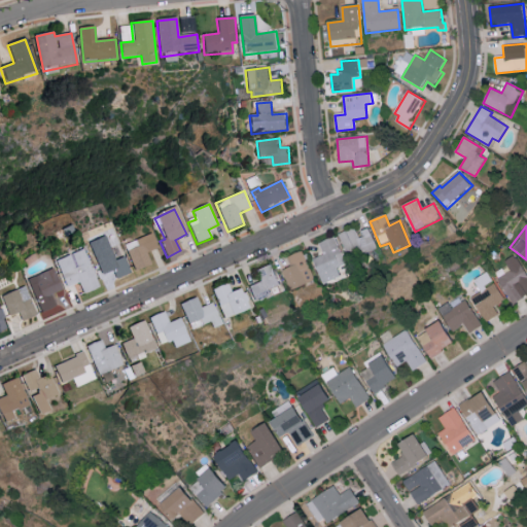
[(340,235),(355,229),(359,238),(370,234),(377,249),(350,260),(340,235)]
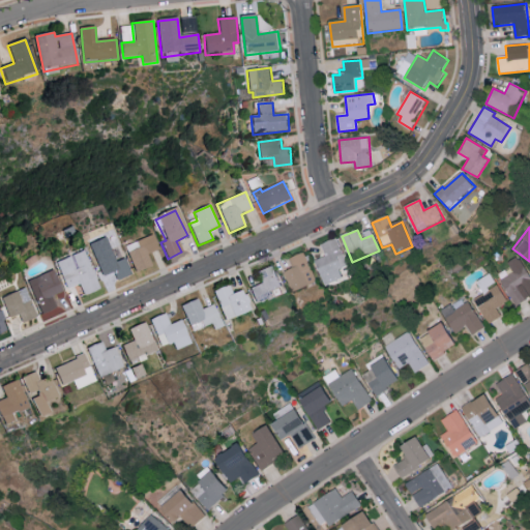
[(136,271),(151,264),(148,256),(157,252),(151,236),(125,248),(136,271)]
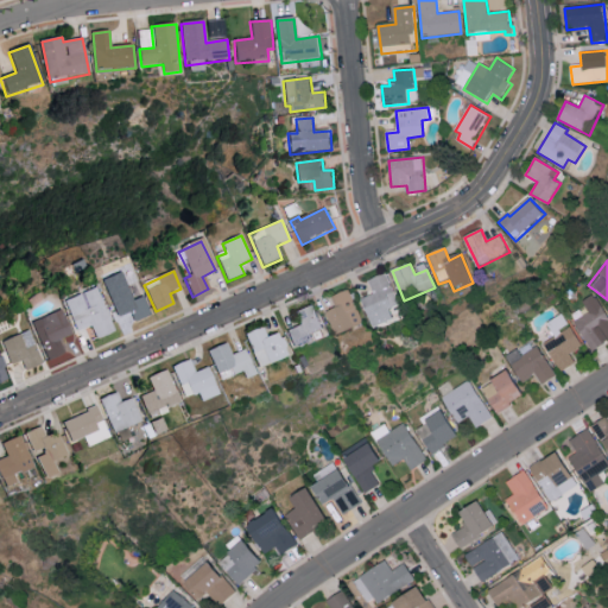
[(385,277),(371,283),(375,295),(363,301),(374,325),(391,318),(387,310),(397,305),(385,277)]
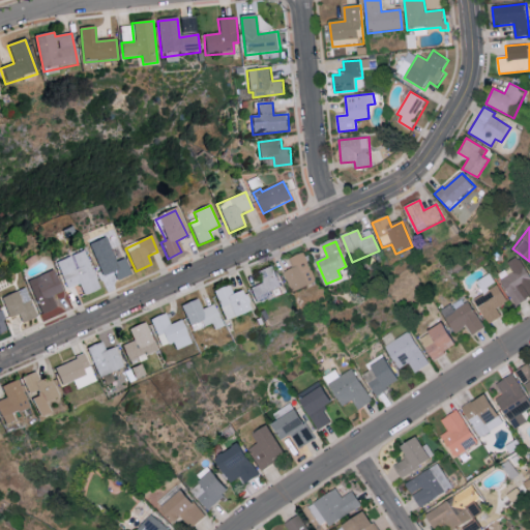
[(95,257),(112,249),(117,261),(124,258),(131,275),(117,282),(113,272),(104,276),(95,257)]
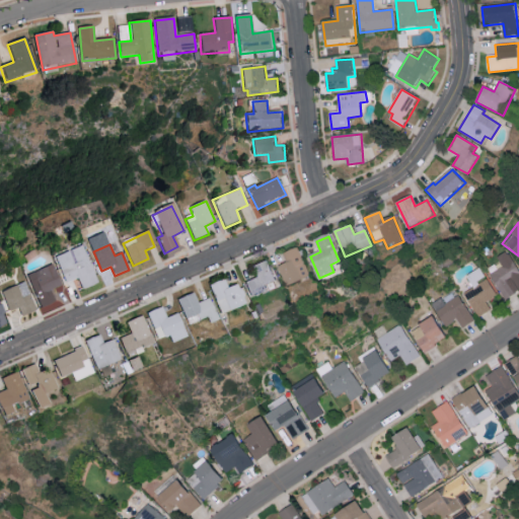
[(54,257),(81,245),(97,284),(82,290),(78,280),(66,285),(54,257)]
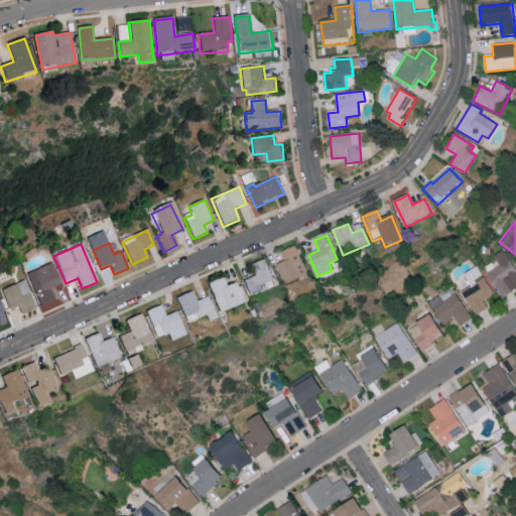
[(284,261),(277,264),(287,284),(309,275),(296,245),(280,252),(284,261)]
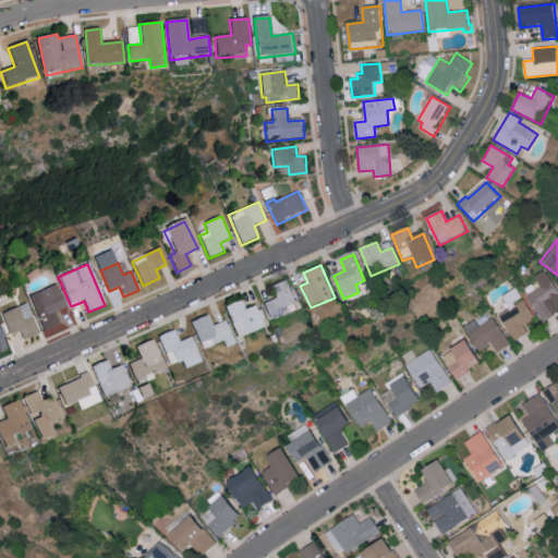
[(542,319),(557,310),(557,290),(544,267),(533,275),(536,280),(523,288),(542,319)]
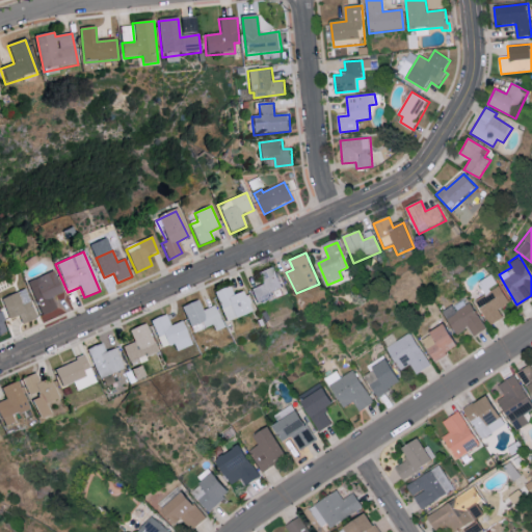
[(274,299),(272,293),(283,289),(273,266),(257,273),(262,286),(251,291),(258,306),(274,299)]
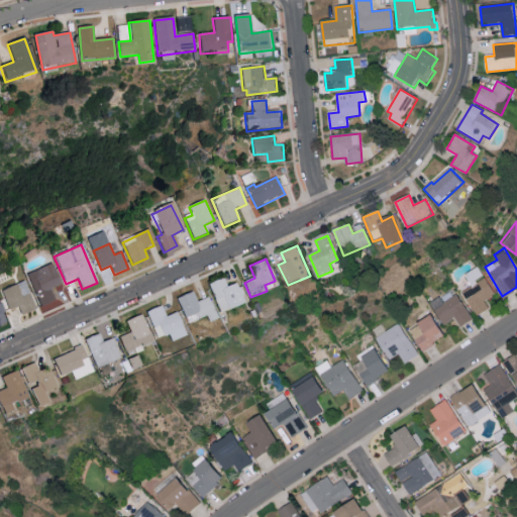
[(25,276),(52,265),(61,286),(49,291),(55,302),(39,308),(25,276)]
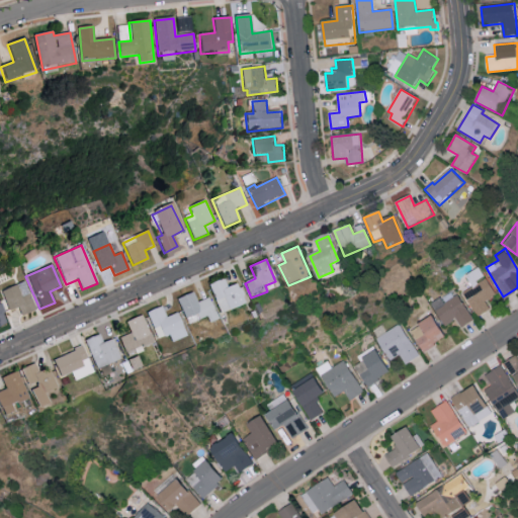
[(489,308),(485,299),(495,294),(480,265),(463,272),(470,285),(462,289),(475,315),(489,308)]
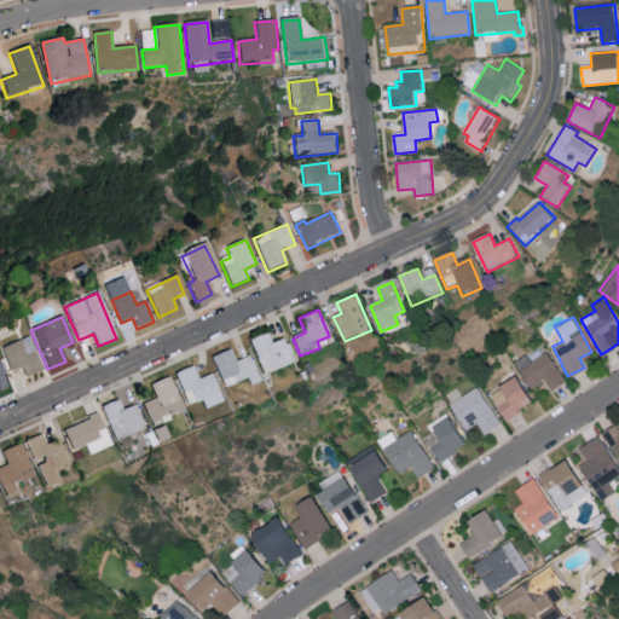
[(268,334),(252,341),(266,375),(296,362),(285,339),(273,343),(268,334)]
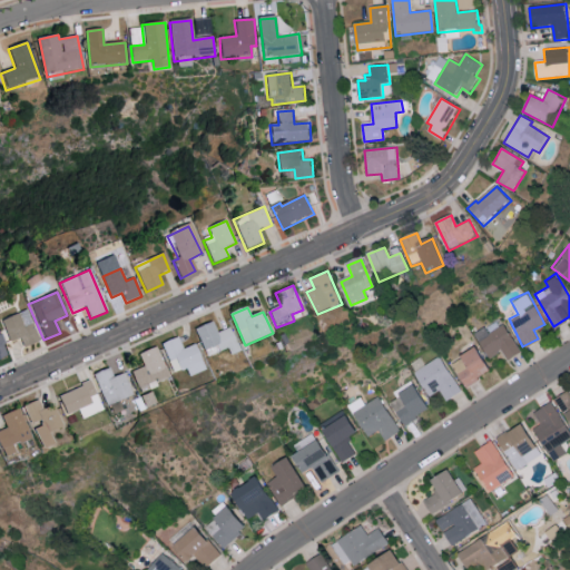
[(0,324),(0,321),(26,310),(40,341),(23,349),(19,340),(8,344),(0,324)]
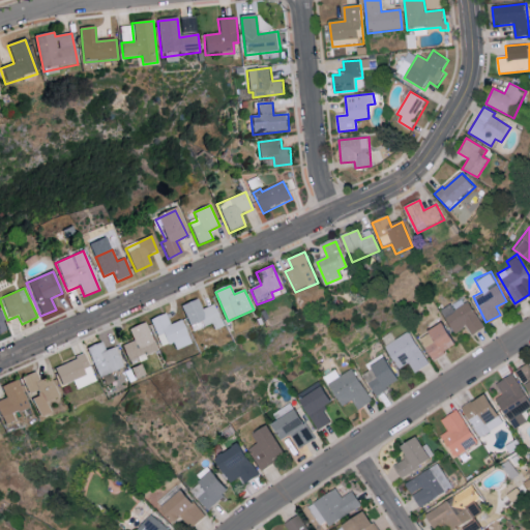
[(467,324),(470,332),(481,327),(465,295),(440,307),(452,331),(467,324)]
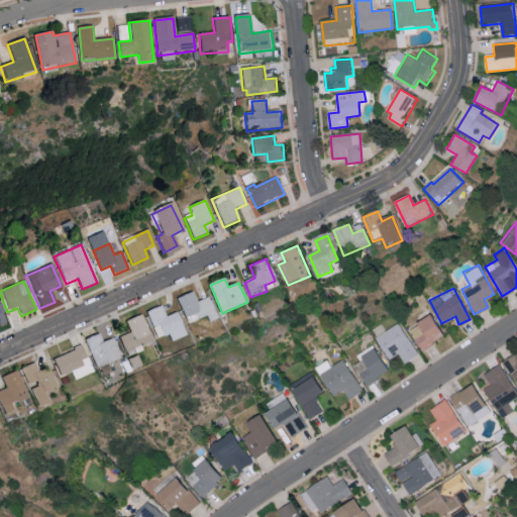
[(176,299),(186,320),(196,315),(199,320),(207,316),(211,323),(219,320),(209,298),(199,303),(194,291),(176,299)]
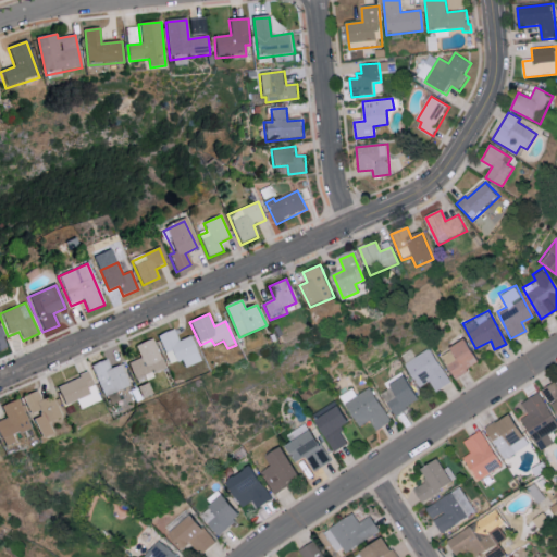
[(157,338),(170,368),(183,362),(185,369),(200,362),(189,337),(178,342),(174,331),(157,338)]
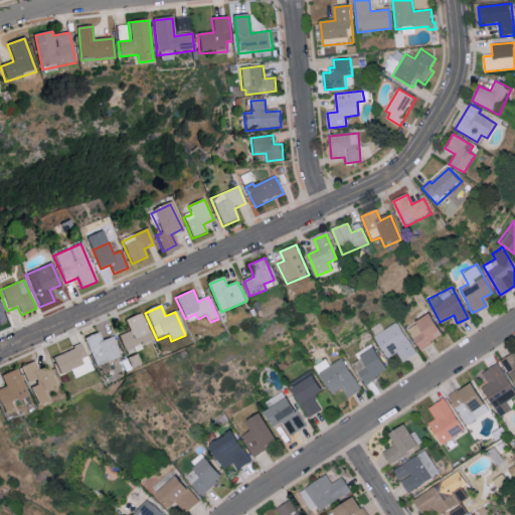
[(406,325),(418,347),(441,335),(428,313),(406,325)]
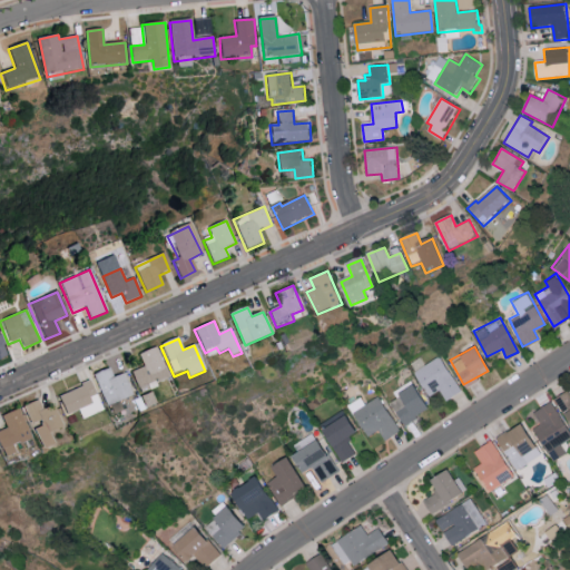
[(131,374),(140,393),(170,380),(156,349),(139,356),(145,369),(131,374)]
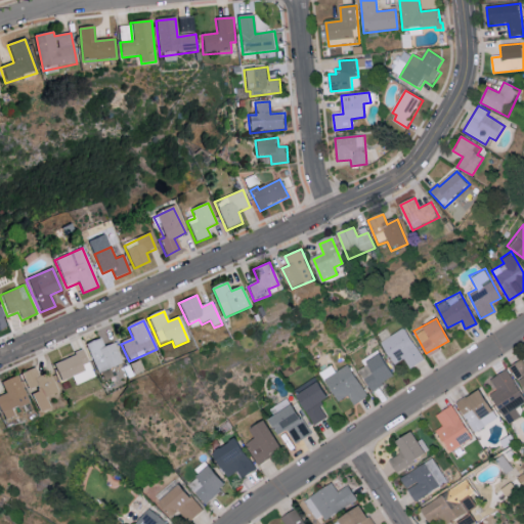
[(380,339),(392,363),(404,357),(408,366),(423,359),(404,325),(380,339)]
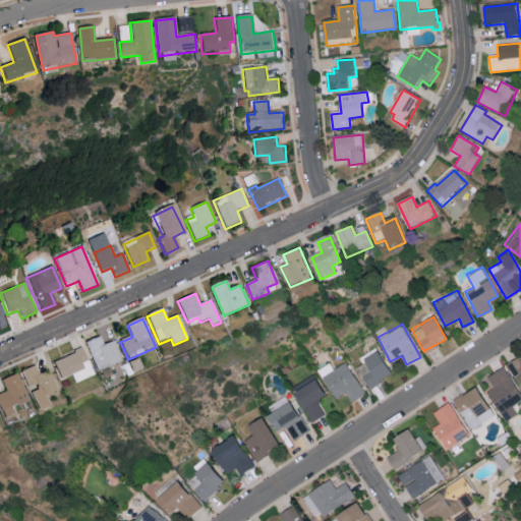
[(84,345),(99,373),(122,362),(112,342),(105,346),(101,337),(84,345)]
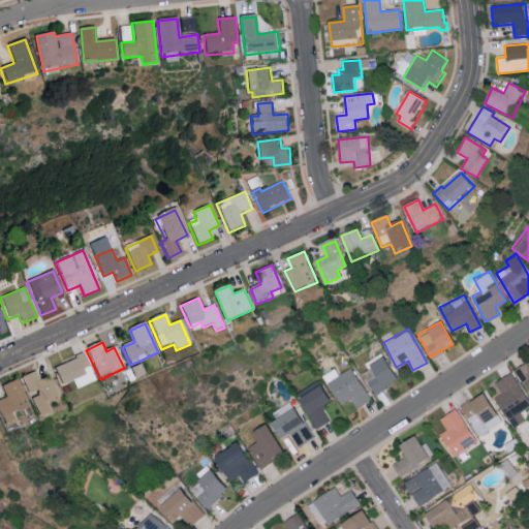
[(371,391),(395,383),(385,353),(362,362),(371,391)]
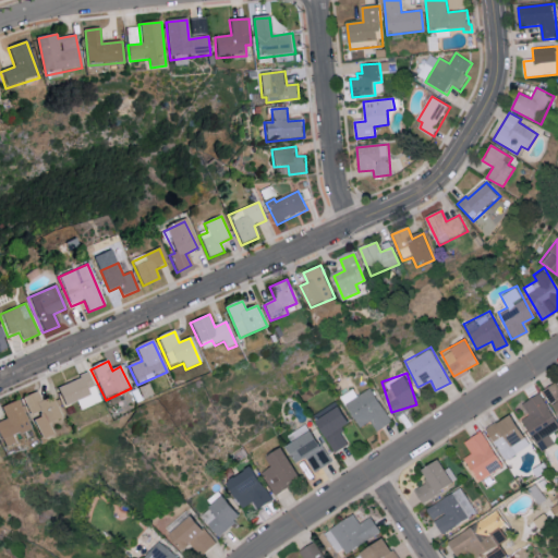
[(59,390),(67,407),(75,402),(80,413),(101,403),(88,376),(59,390)]
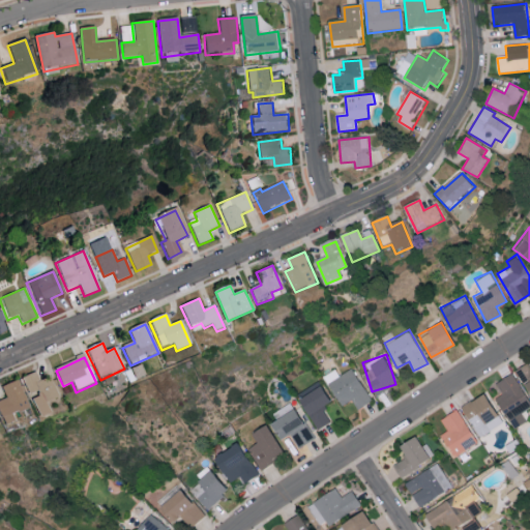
[(529,365),(527,361),(514,370),(529,393),(529,365)]
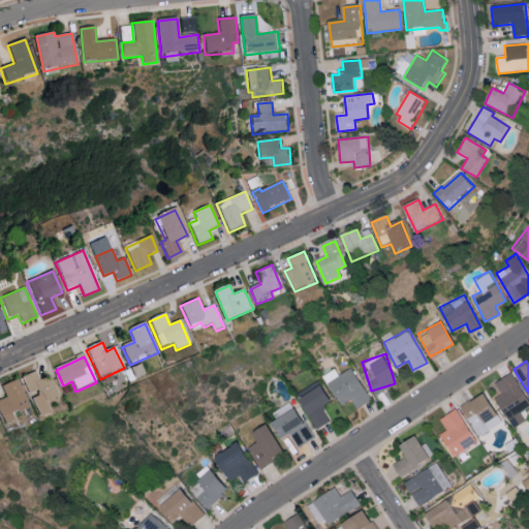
[(340,404),(351,397),(358,407),(371,399),(350,366),(338,374),(334,367),(321,374),(340,404)]
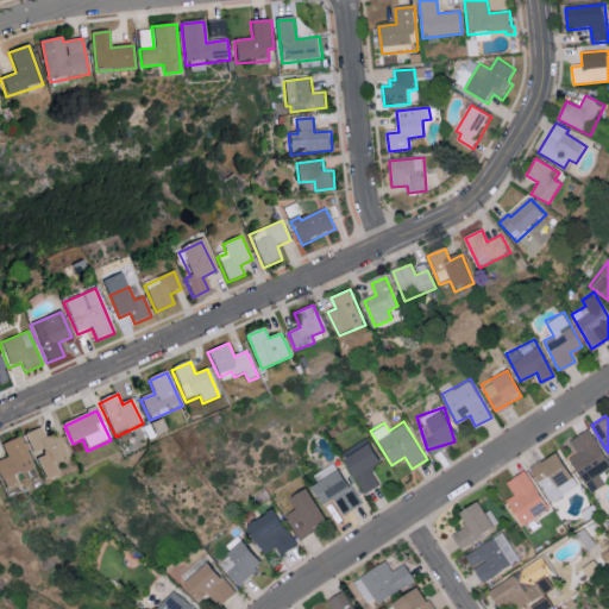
[(590,490),(603,482),(598,473),(608,465),(608,460),(588,427),(569,439),(577,452),(569,457),(590,490)]
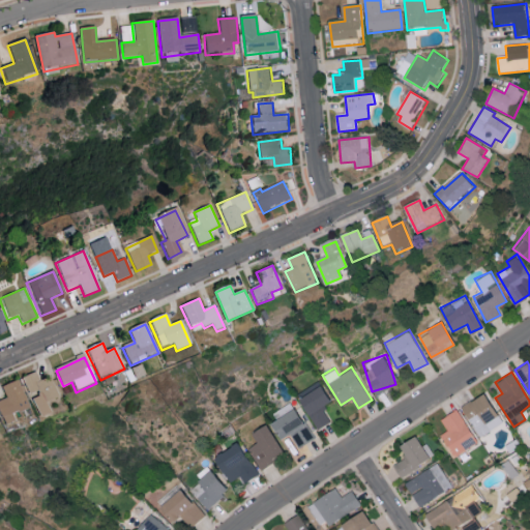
[(21,380),(35,374),(38,382),(49,378),(57,398),(42,405),(37,393),(29,398),(21,380)]
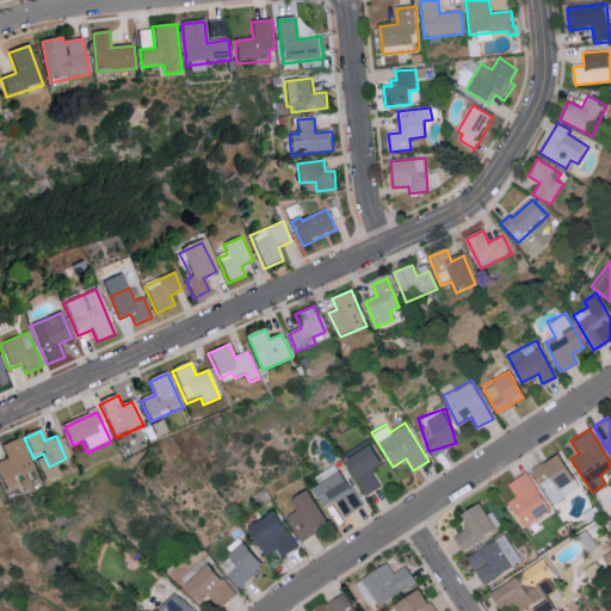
[(0,463),(0,480),(6,493),(18,488),(14,480),(34,471),(19,439),(1,446),(7,461),(0,463)]
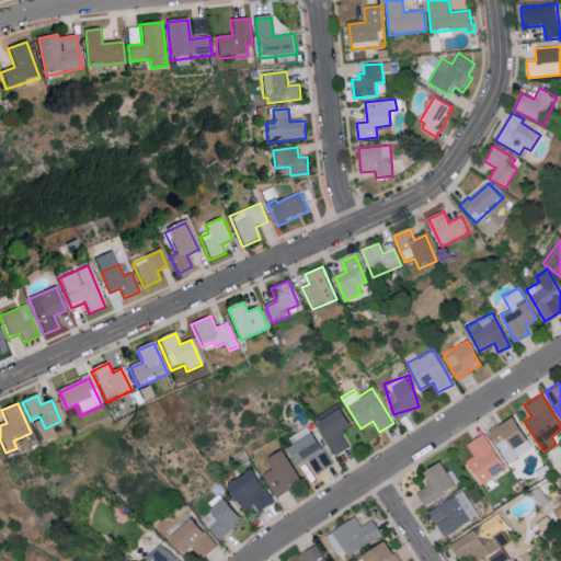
[(350,446),(341,428),(347,425),(339,404),(316,415),(333,454),(350,446)]
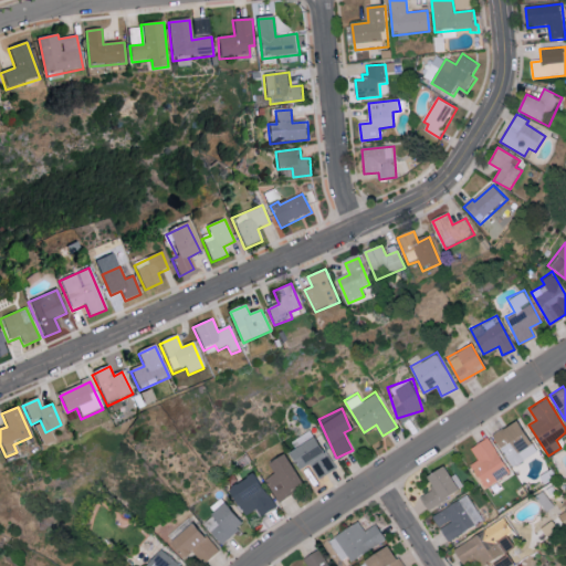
[(512,465),(536,451),(516,418),(492,433),(512,465)]
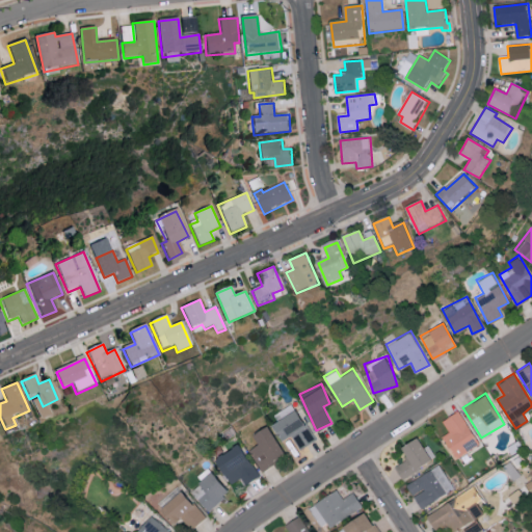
[(315,439),(293,403),(268,419),(282,440),(291,433),(300,448),(315,439)]
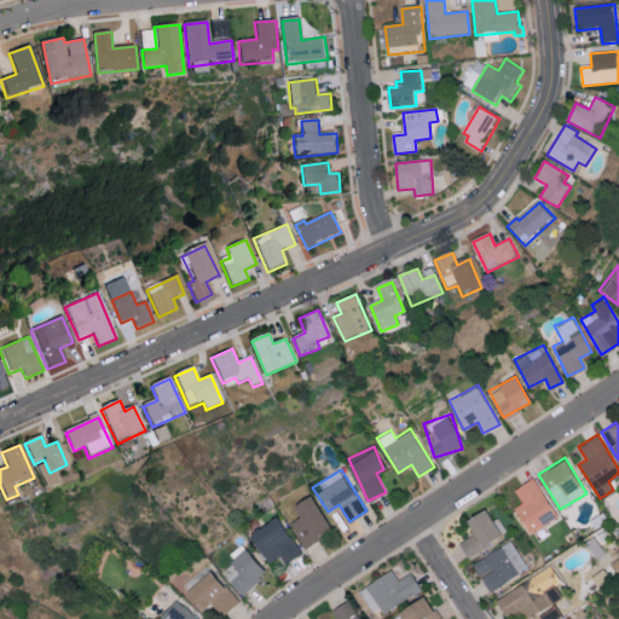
[(514,505),(527,532),(556,519),(536,476),(514,487),(521,502),(514,505)]
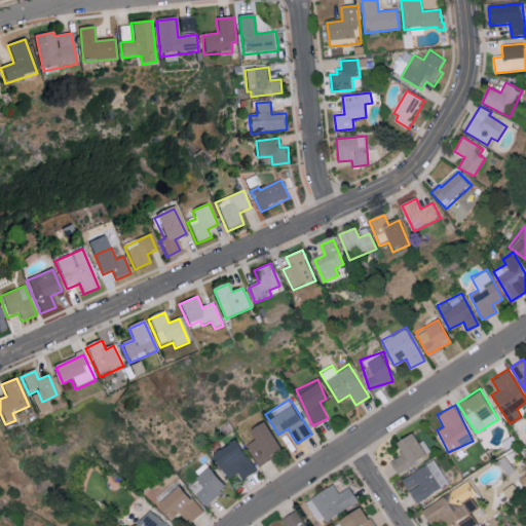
[(249,428),(254,438),(245,444),(259,464),(283,448),(262,419),(249,428)]
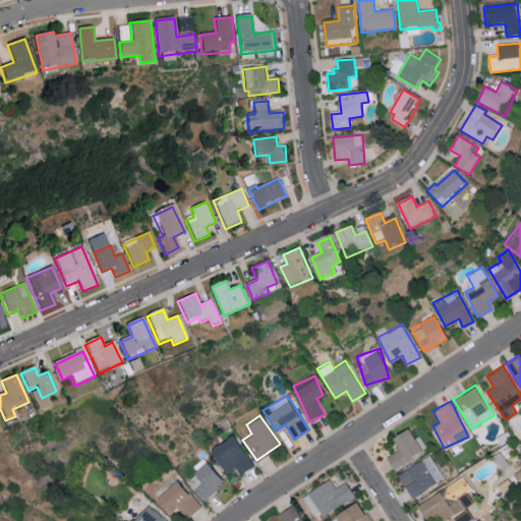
[(393,468),(422,450),(408,426),(391,437),(398,449),(386,457),(393,468)]
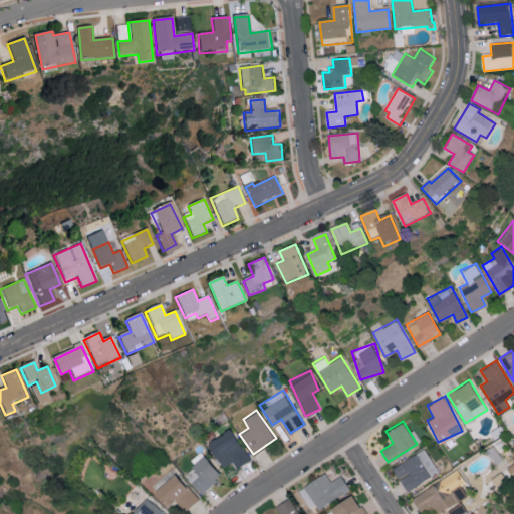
[(223,468),(232,461),(237,468),(250,458),(228,428),(205,444),(223,468)]
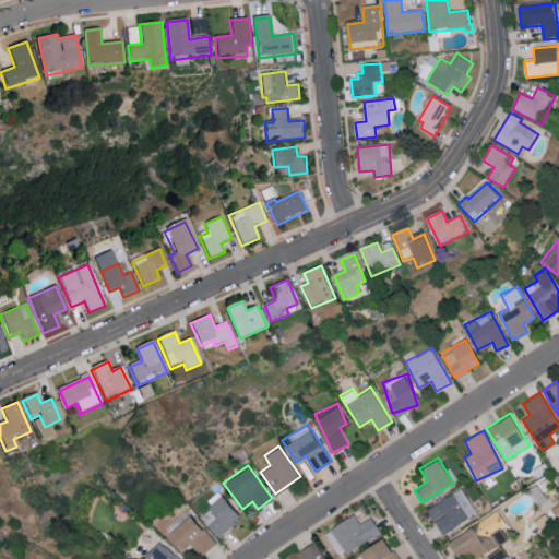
[(476,515),(463,488),(427,506),(440,532),(476,515)]
